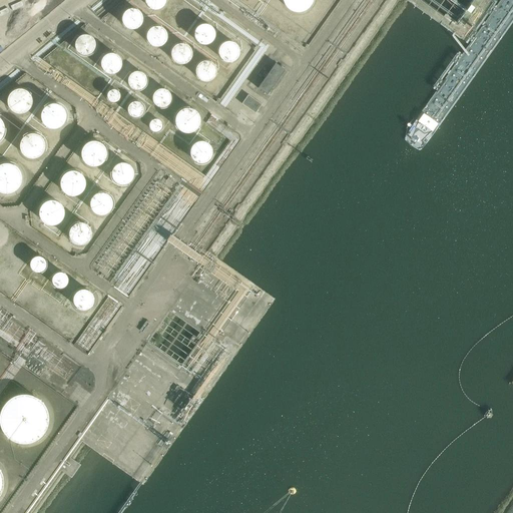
[(165,1),(165,0),(145,0),(146,0),(147,3),(148,5),(150,7),(152,8),(155,9),(158,8),(160,8),(162,6),(164,4),(165,1)]
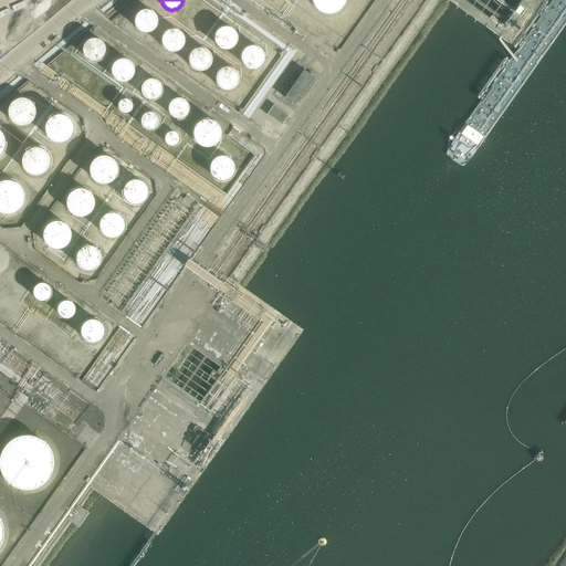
[(345,0),(344,0),(312,0),(312,2),(313,4),(315,8),(317,10),(320,12),(323,13),(326,13),(328,14),(332,13),(335,12),(337,11),(341,9),(342,7),(344,3),(345,0)]
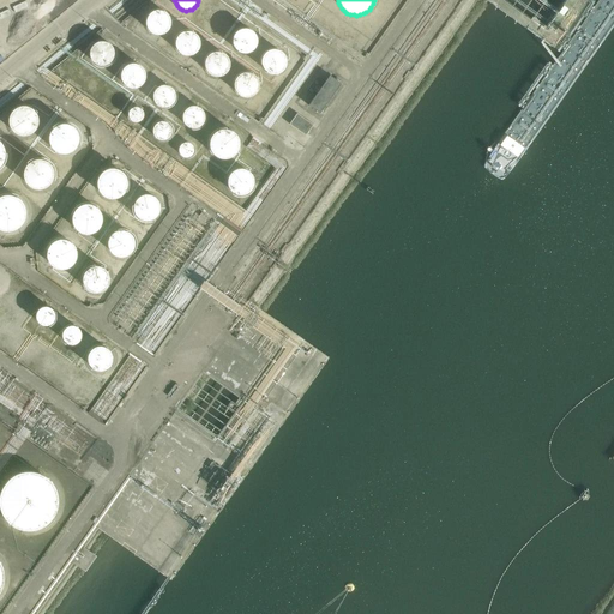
[(215,30),(230,20),(220,5),(205,14),(215,30)]
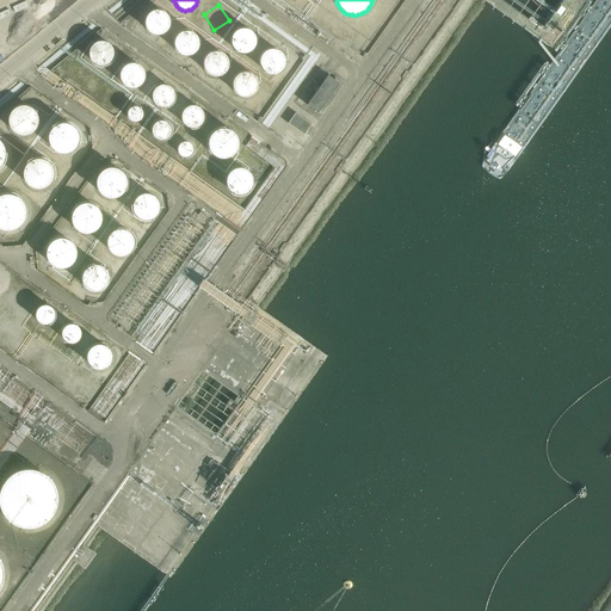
[(172,24),(173,22),(172,18),(171,16),(170,12),(167,11),(164,10),(161,8),(158,8),(154,10),(152,12),(149,14),(148,17),(147,19),(147,23),(148,26),(149,29),(152,31),(154,34),(158,34),(161,35),(164,34),(167,32),(170,30),(171,28),(172,24)]
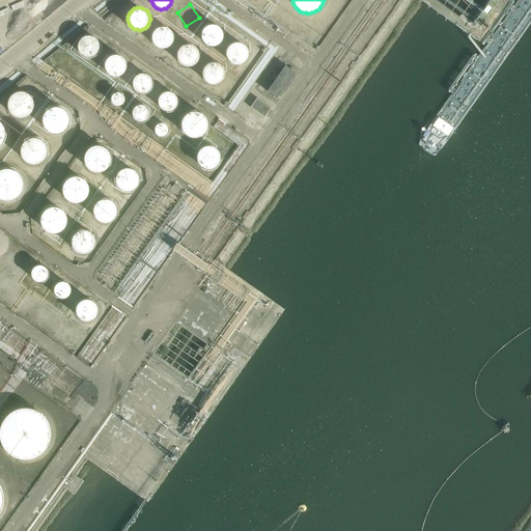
[(174,40),(174,38),(174,35),(173,32),(171,30),(169,28),(166,27),(163,27),(160,27),(158,28),(156,30),(154,32),(152,35),(151,38),(152,40),(154,44),(156,46),(158,48),(160,49),(163,50),(166,49),(169,48),(171,46),(173,44),(174,40)]
